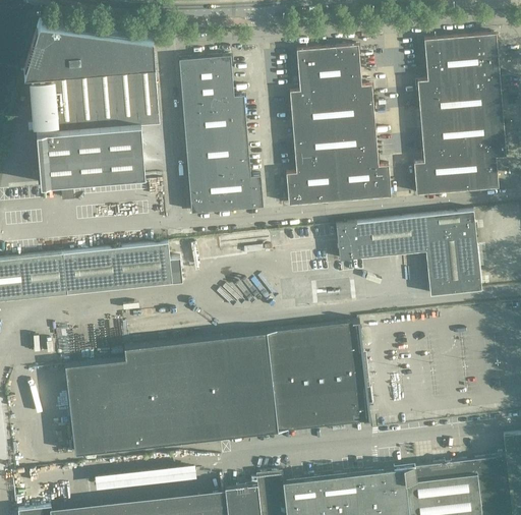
[(33,46),(24,74),(26,74),(38,73),(52,72),(81,70),(154,64),(153,44),(153,42),(153,39),(153,38),(52,24),(42,23),(39,23),(37,32),(33,46)]
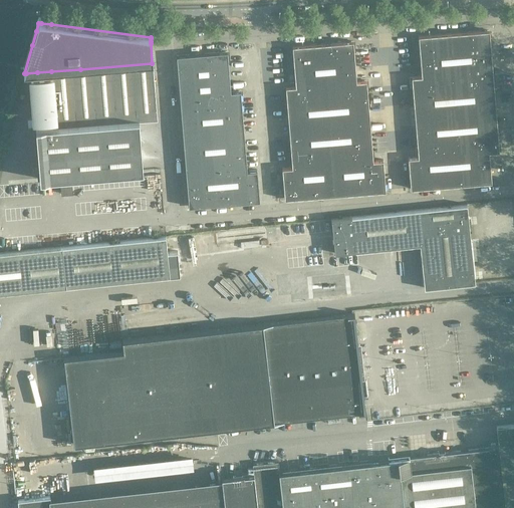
[(451,39),(419,41),(422,81),(418,82),(418,81),(410,82),(411,93),(413,93),(415,120),(417,153),(415,153),(416,163),(408,164),(411,194),(463,190),(480,189),(480,190),(491,189),(489,158),(500,157),(500,146),(498,146),(493,86),(495,86),(494,75),(492,75),(491,64),(490,46),(492,46),(491,35),(487,36),(451,39)]
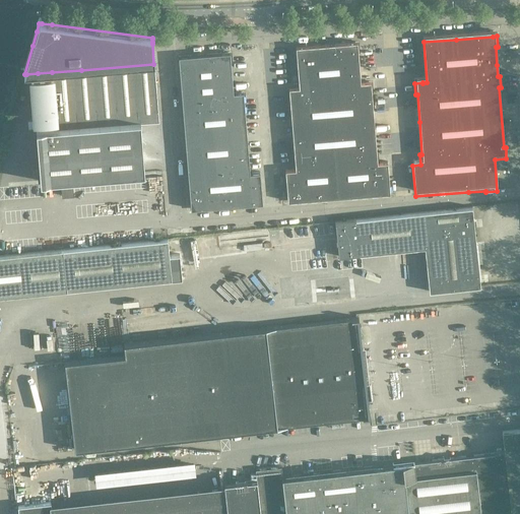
[(327,50),(296,53),(300,92),(287,93),(288,105),(290,105),(293,133),(295,165),(294,165),(294,175),(285,175),(288,208),(300,207),(300,205),(378,199),(379,201),(390,200),(387,168),(379,168),(378,157),(376,157),(372,99),(373,99),(372,87),(361,88),(359,59),(360,58),(359,48),(355,48),(327,50)]
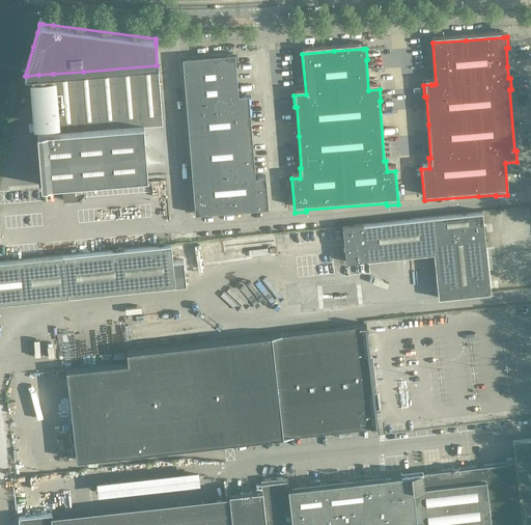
[(233,59),(183,62),(195,219),(257,214),(257,216),(269,215),(266,181),(257,182),(256,171),(255,171),(249,99),(239,100),(236,70),(238,70),(236,58),(233,59)]
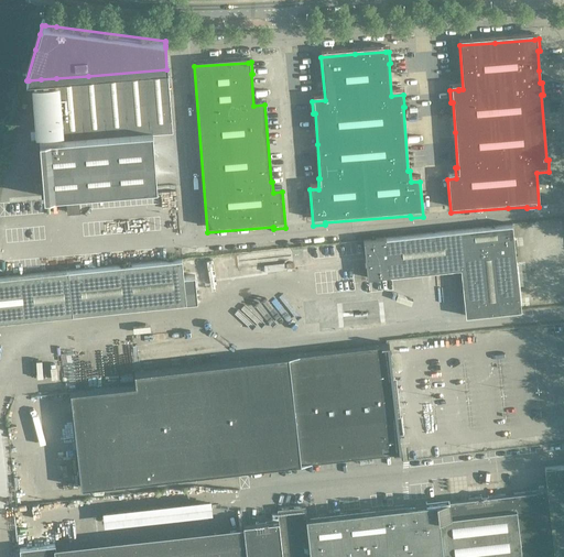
[(57,89),(34,91),(38,137),(39,137),(39,145),(44,203),(66,200),(67,217),(80,216),(78,199),(88,199),(107,197),(156,194),(152,138),(172,137),(166,69),(88,76),(56,78),(57,89)]
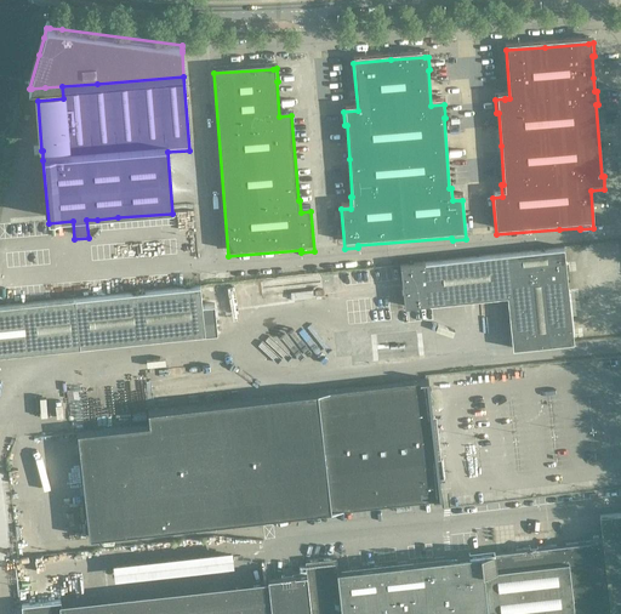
[(564,254),(400,271),(404,313),(507,302),(513,354),(574,348),(564,254)]
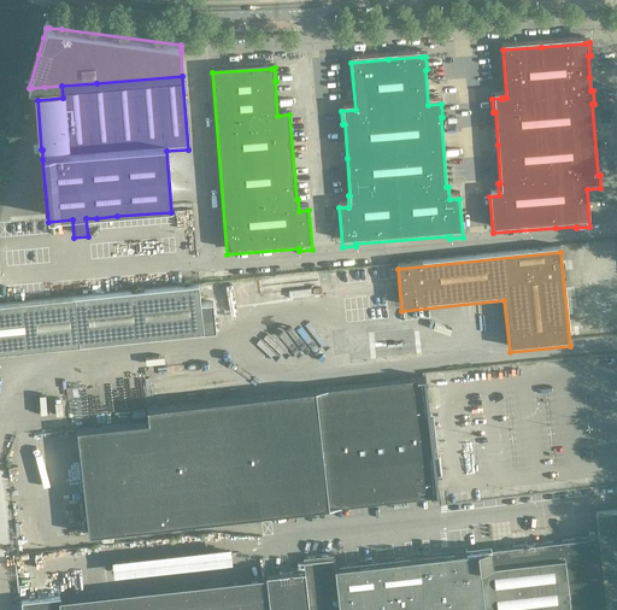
[(97,300),(75,303),(80,351),(97,350),(204,338),(215,336),(212,309),(200,310),(199,291),(97,300)]
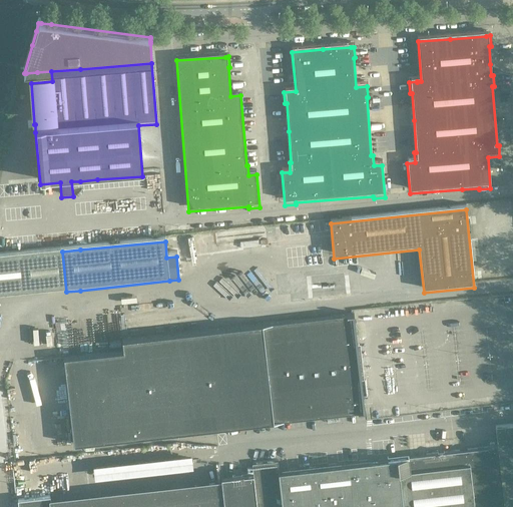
[(62,251),(0,257),(0,298),(66,292),(62,251)]
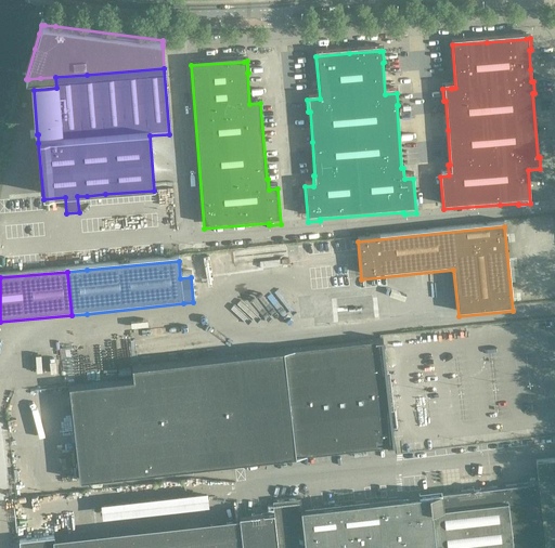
[(133,385),(69,391),(80,485),(394,449),(382,344),(132,373),(133,385)]
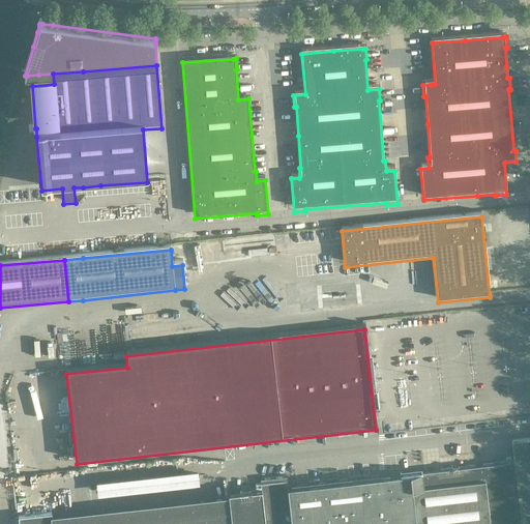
[(529,443),(511,445),(513,466),(520,523),(529,523),(529,443)]
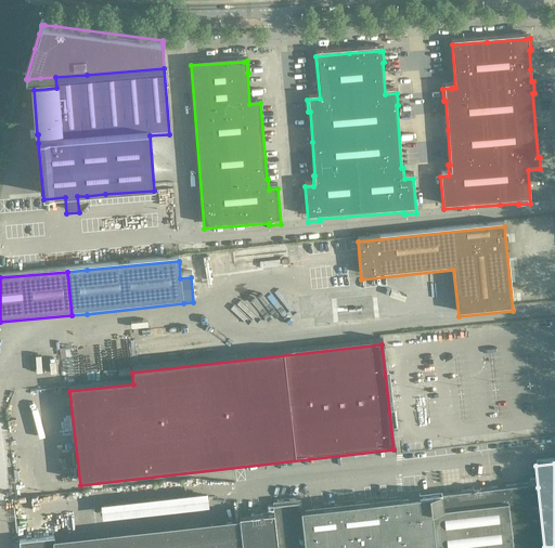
[(441,498),(436,499),(440,547),(544,547),(538,487),(441,498)]
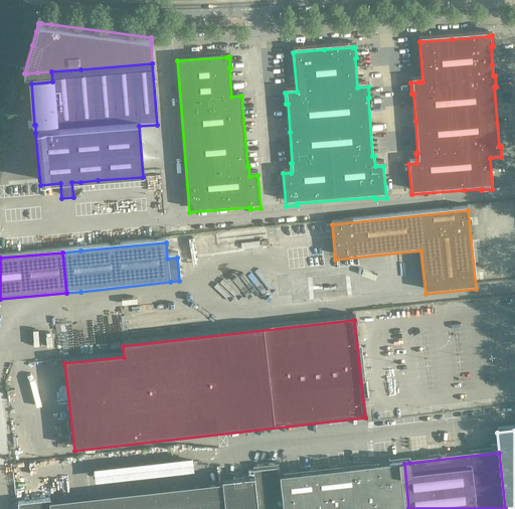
[(96,483),(194,474),(193,461),(95,470),(96,483)]
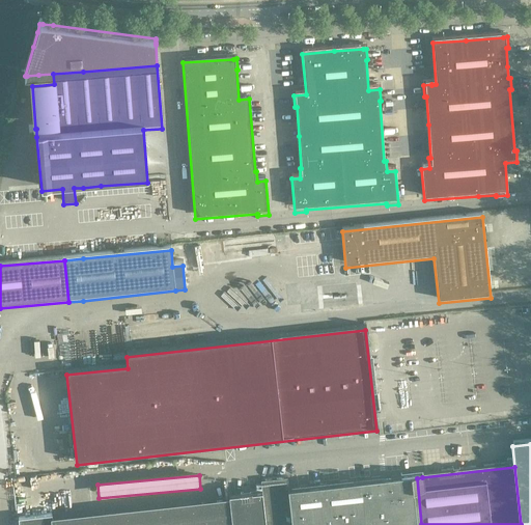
[(411,479),(288,493),(291,524),(421,524),(417,478),(411,479)]
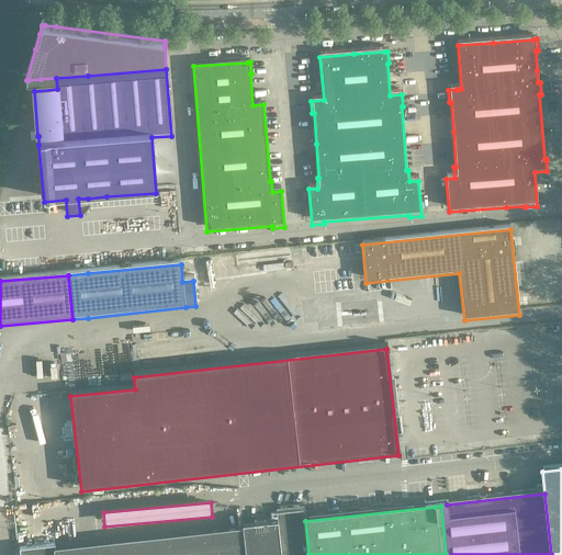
[(304,510),(276,513),(277,523),(280,554),(308,554),(305,521),(304,510)]
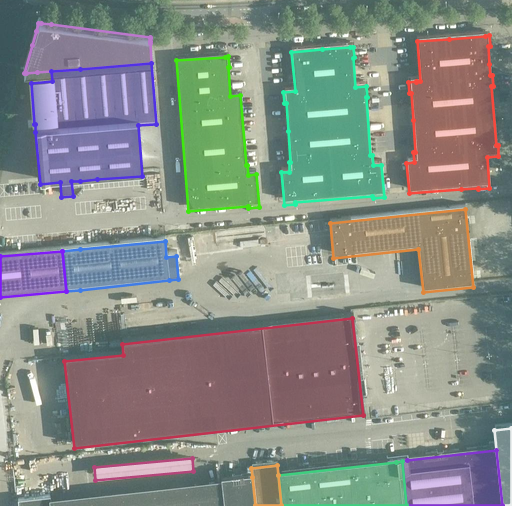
[(221,496),(144,505),(255,505),(252,477),(219,481),(221,496)]
